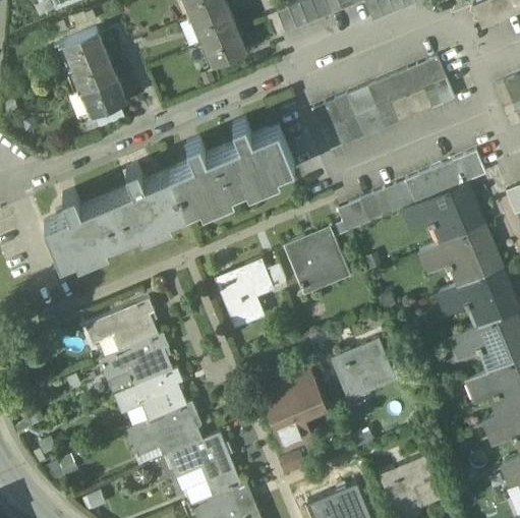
[(52,0),(56,8),(76,0),(52,0)]
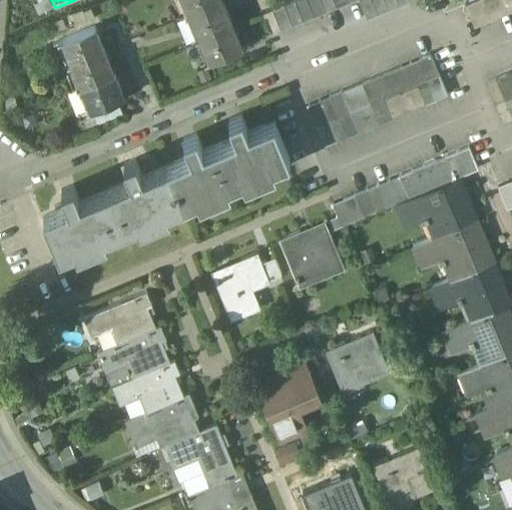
[(219,0),(182,0),(189,17),(221,4),(219,0)]
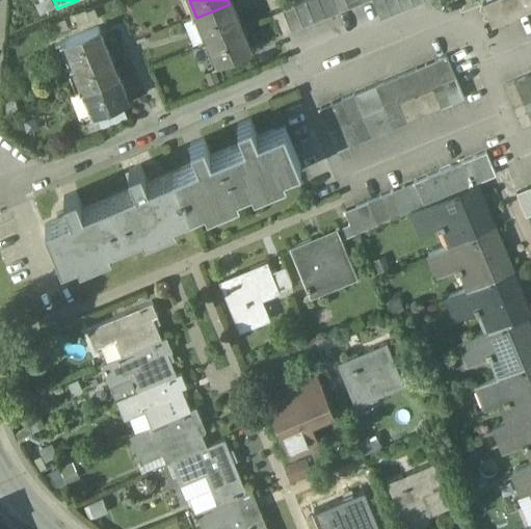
[(316,0),(314,0),(306,4),(314,25),(325,20),(316,0)]
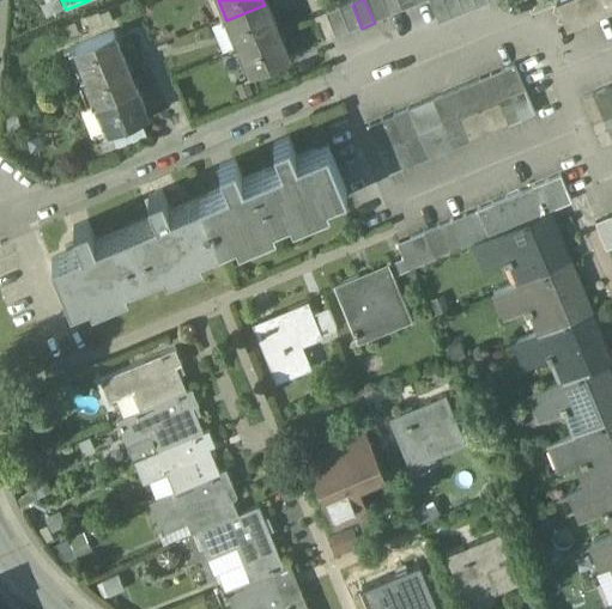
[(388,18),(381,0),(364,0),(375,23),(388,18)]
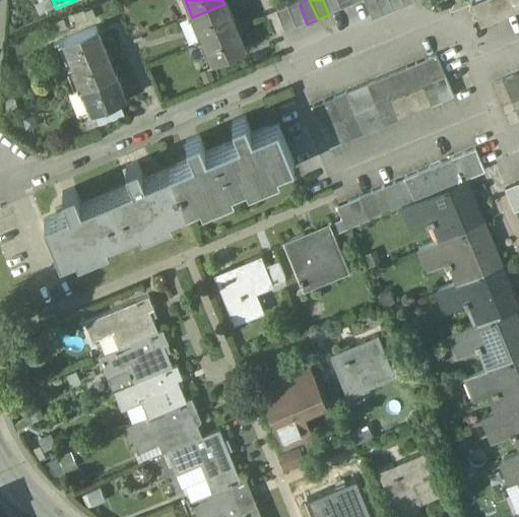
[(336,0),(323,0),(329,15),(340,10),(336,0)]
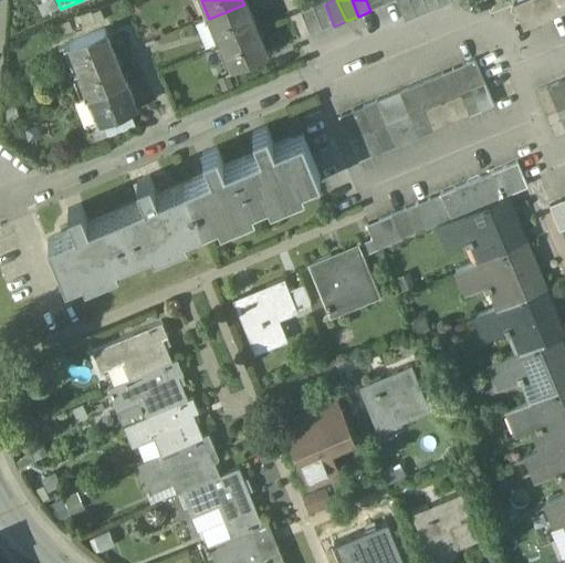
[(383,7),(379,0),(366,0),(370,11),(383,7)]
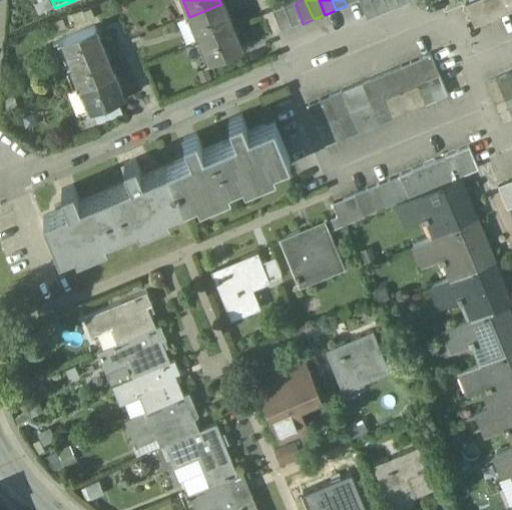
[(377,17),(370,0),(360,0),(358,1),(367,21),(377,17)]
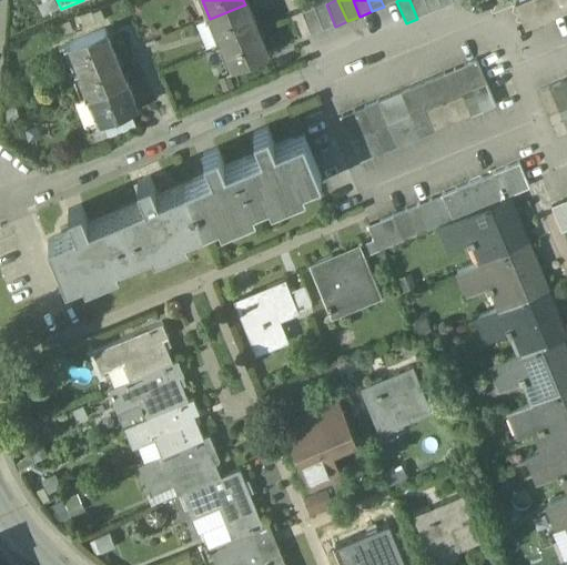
[(429,14),(423,0),(409,0),(417,19),(429,14)]
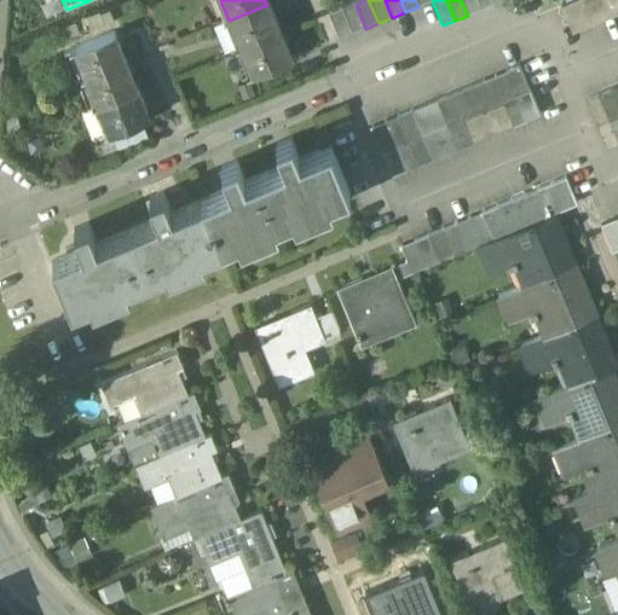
[(475,0),(461,0),(468,16),(480,10),(475,0)]
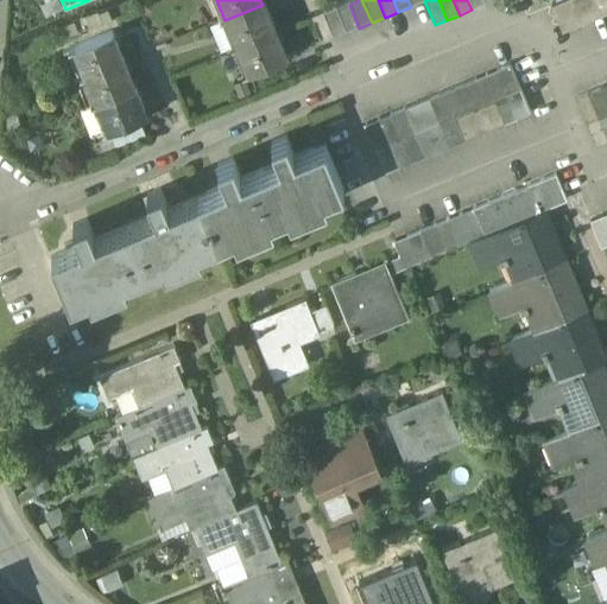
[(482,0),(467,0),(472,10),(485,5),(482,0)]
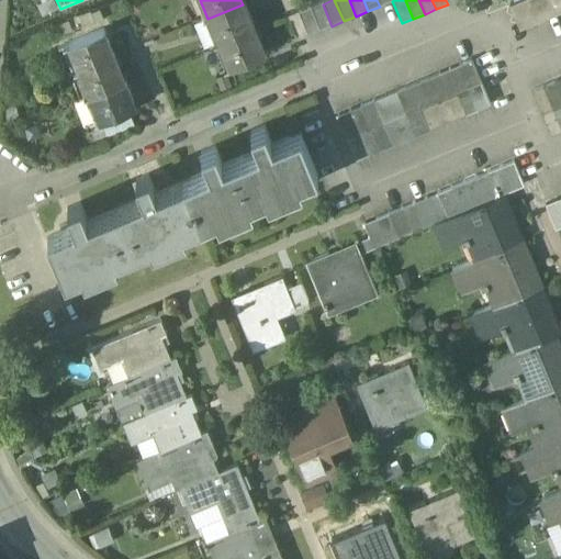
[(560,0),(528,0),(509,8),(519,32),(560,14),(560,0)]
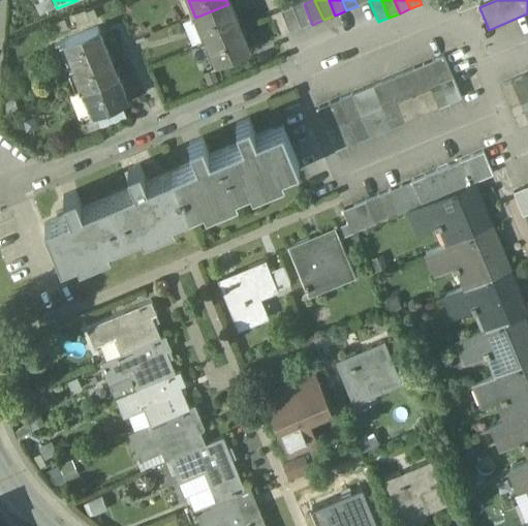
[(228,4),(195,18),(206,41),(239,28),(228,4)]
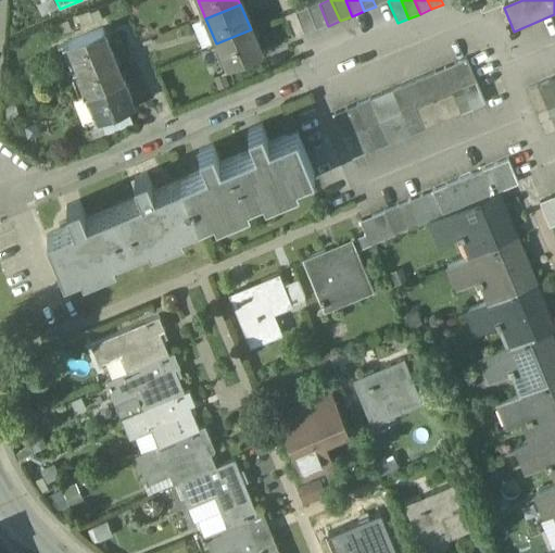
[(319,4),(307,9),(316,30),(328,26),(319,4)]
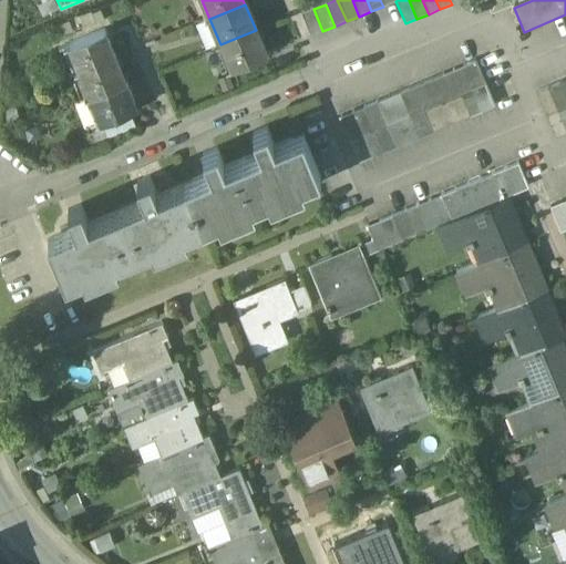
[(322,31),(314,9),(300,14),(310,37),(322,31)]
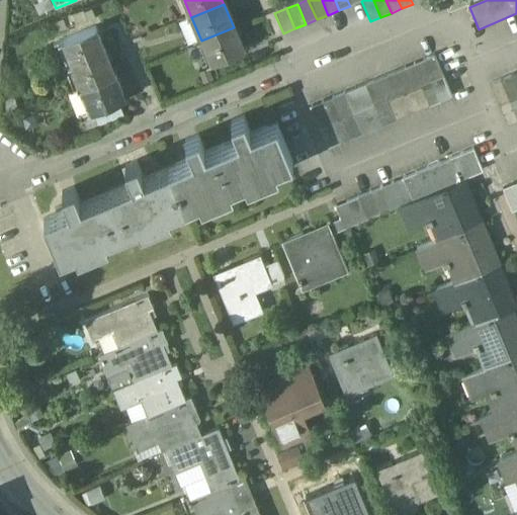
[(83,13),(72,18),(77,29),(88,24),(83,13)]
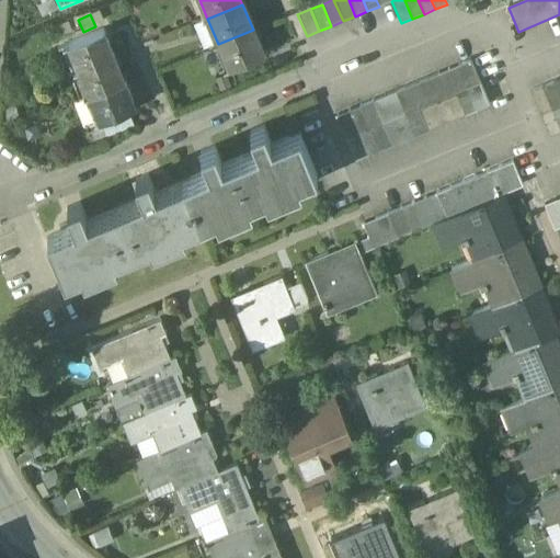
[(253,30),(218,44),(229,70),(264,56),(253,30)]
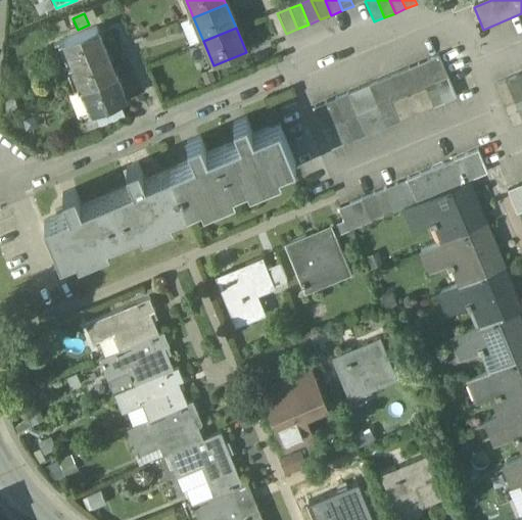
[(95,30),(63,43),(73,67),(105,54),(95,30)]
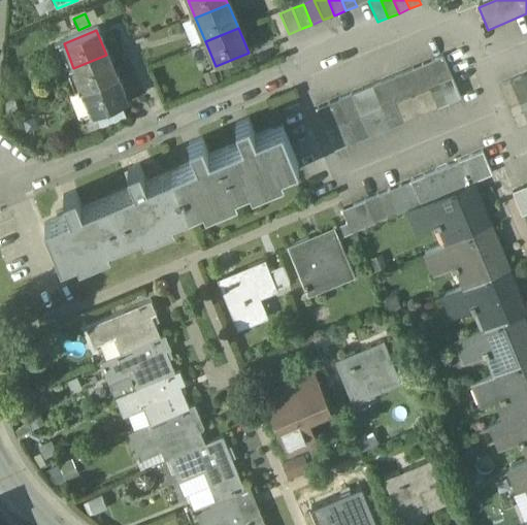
[(106,55),(73,68),(84,92),(117,78),(106,55)]
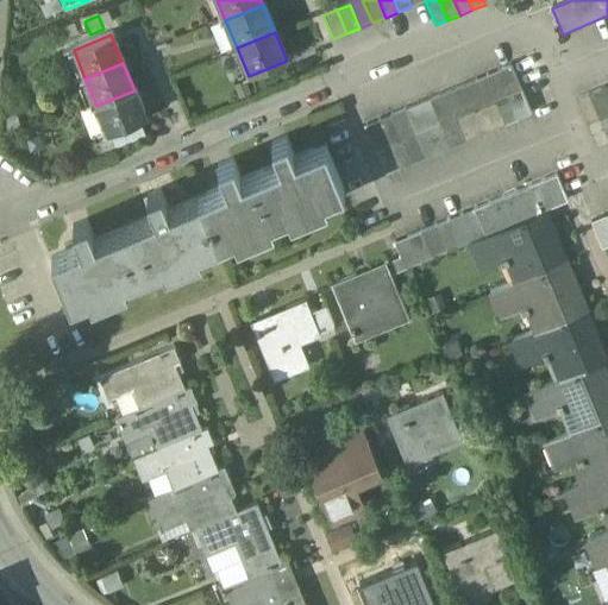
[(511,68),(497,74),(507,98),(520,92),(511,68)]
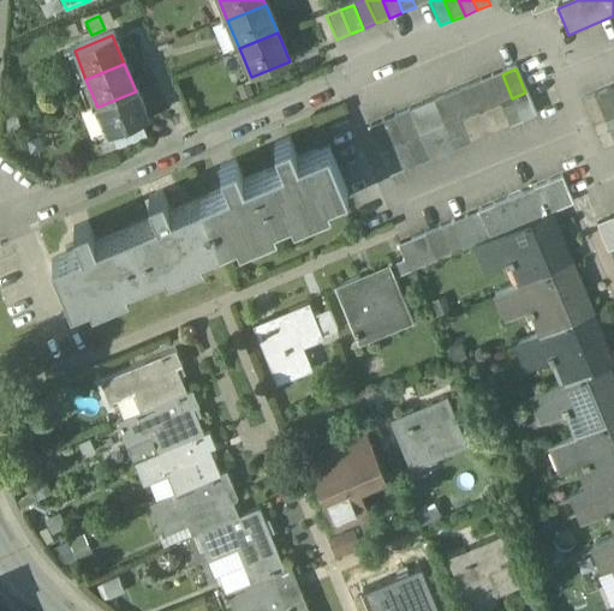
[(512,99),(502,75),(489,79),(499,103),(512,99)]
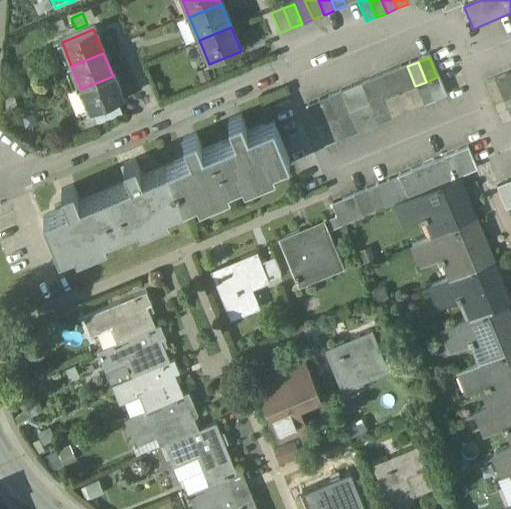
[(415,86),(407,66),(396,71),(404,91),(415,86)]
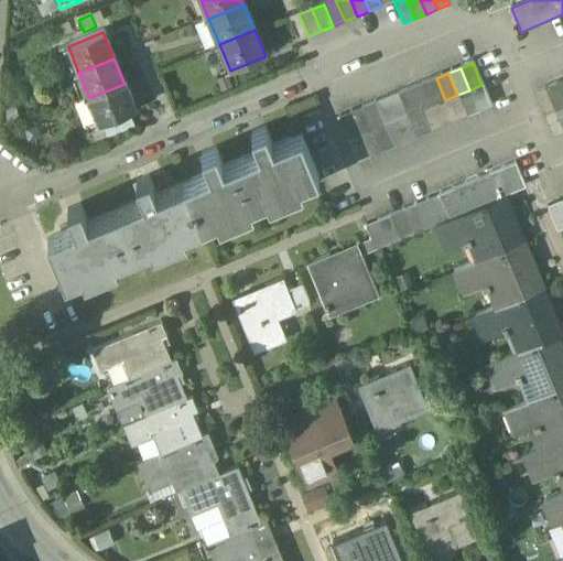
[(445,100),(436,78),(423,84),(433,105),(445,100)]
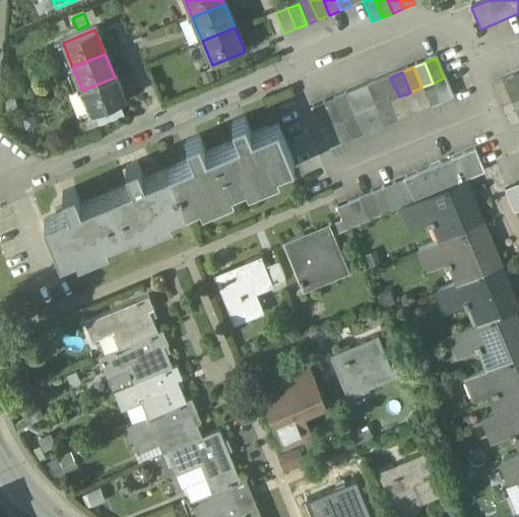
[(518,75),(503,82),(511,104),(518,100),(518,75)]
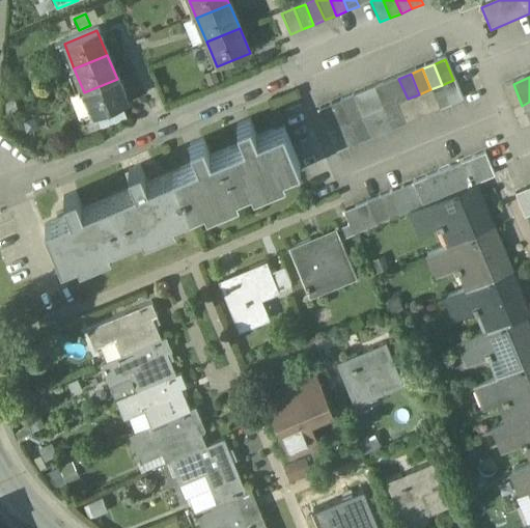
[(117,79),(84,92),(94,116),(127,103),(117,79)]
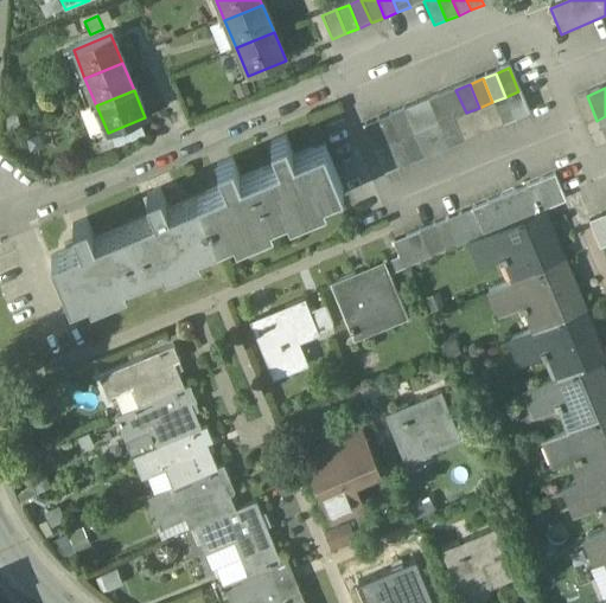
[(455,90),(442,95),(453,119),(466,113),(455,90)]
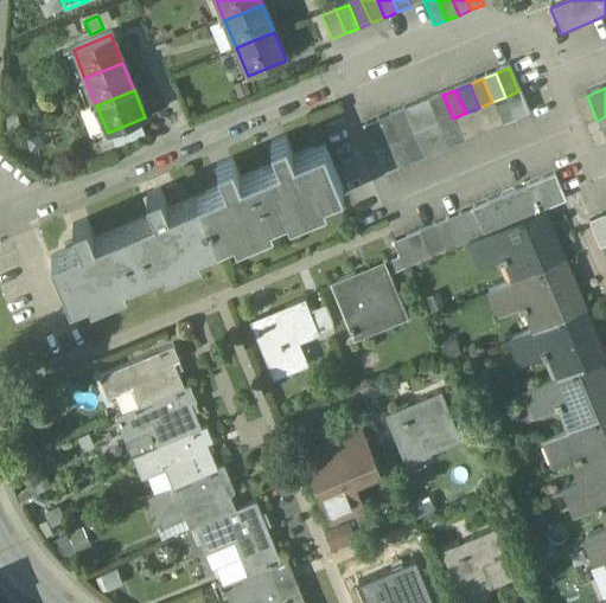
[(518,91),(505,97),(516,121),(529,115),(518,91)]
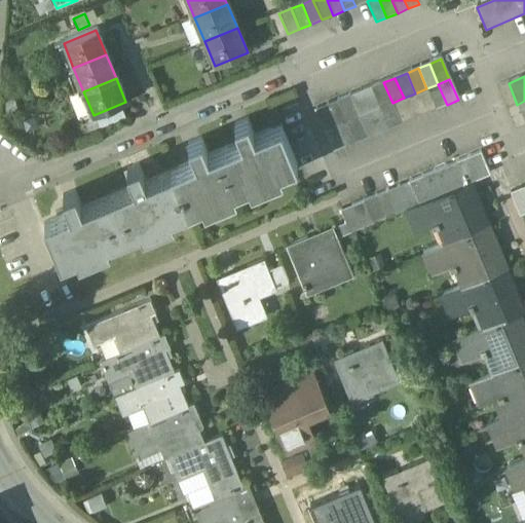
[(383,82),(372,86),(381,108),(392,103),(383,82)]
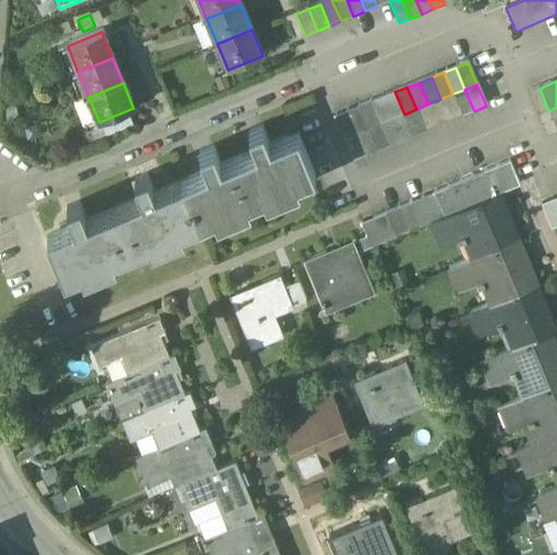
[(548,111),(540,88),(528,94),(537,116),(548,111)]
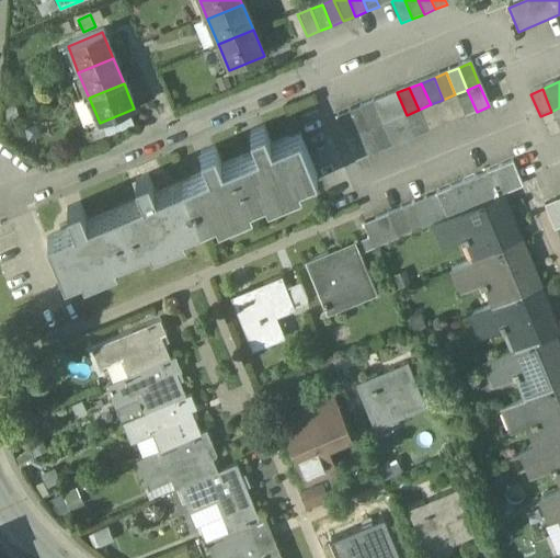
[(477,112),(467,90),(455,94),(465,116),(477,112)]
